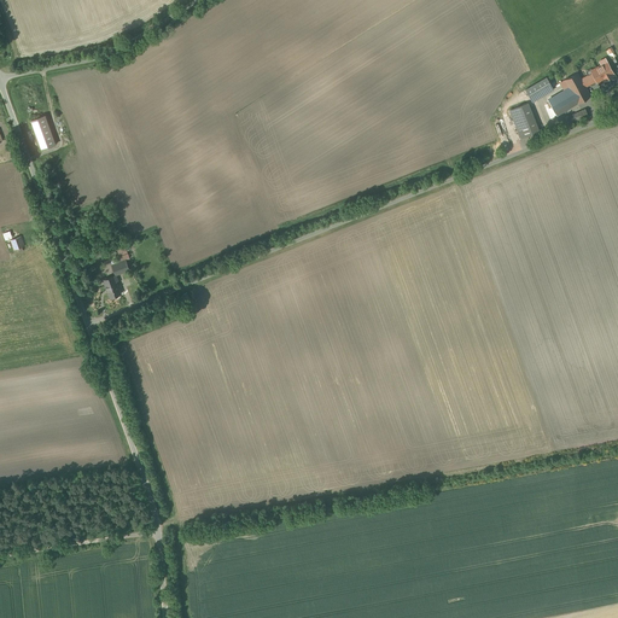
[(613,75),(606,63),(592,71),(593,74),(581,80),(586,87),(596,81),(598,82),(602,79),(604,80),(613,75)]
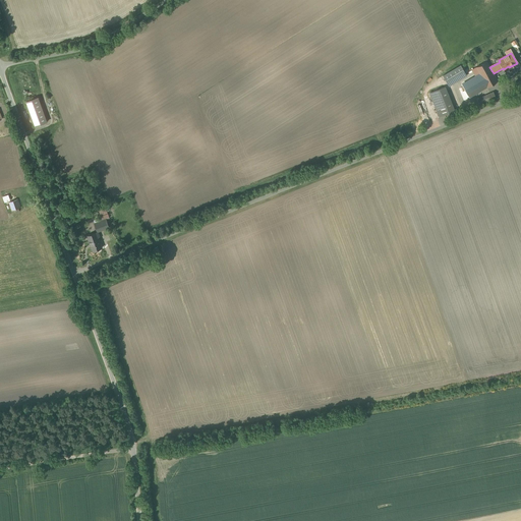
[(494,73),(489,67),(486,61),(476,67),(479,73),(462,83),(470,97),(498,81),(494,73)]
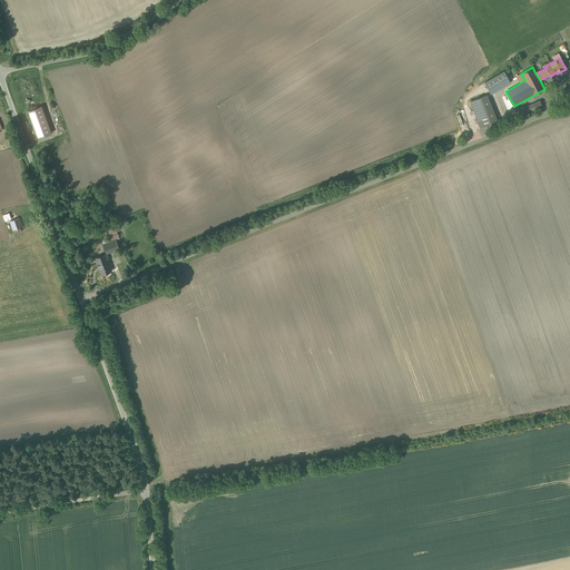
[(504,71),(484,84),(491,94),(510,82),(509,80),(504,71)]
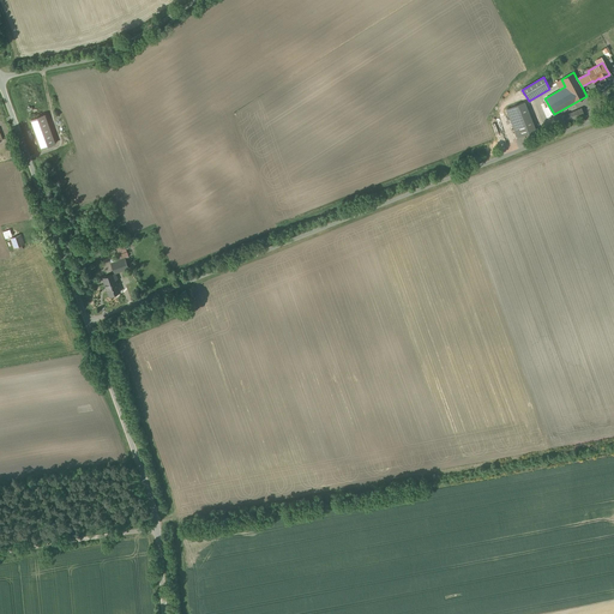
[(528,103),(507,112),(517,138),(537,131),(528,103)]
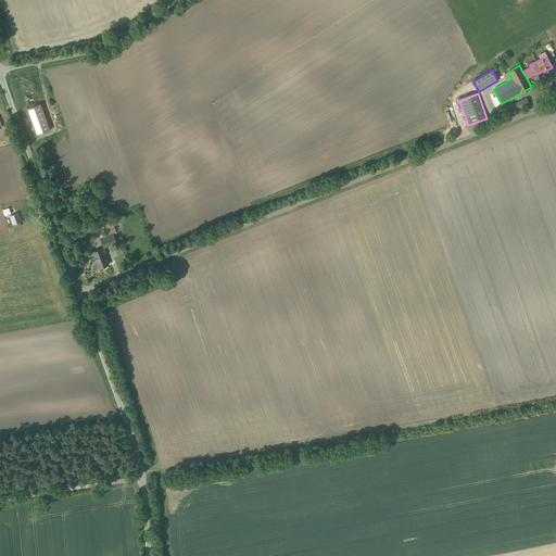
[(514,112),(530,105),(528,99),(512,105),(514,112)]
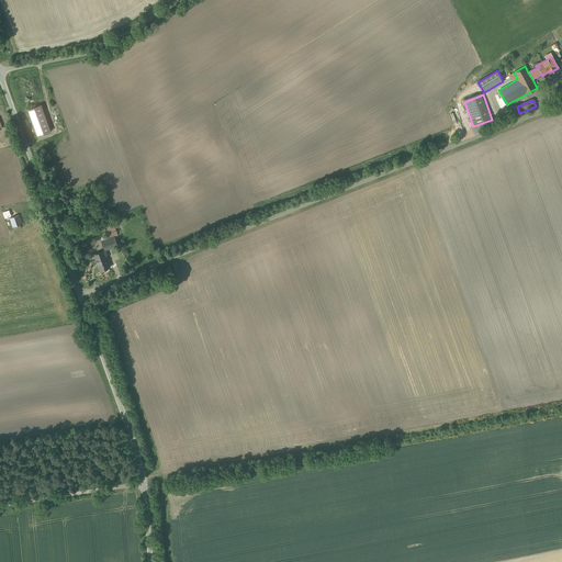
[(41,105),(29,111),(37,135),(49,131),(41,105)]
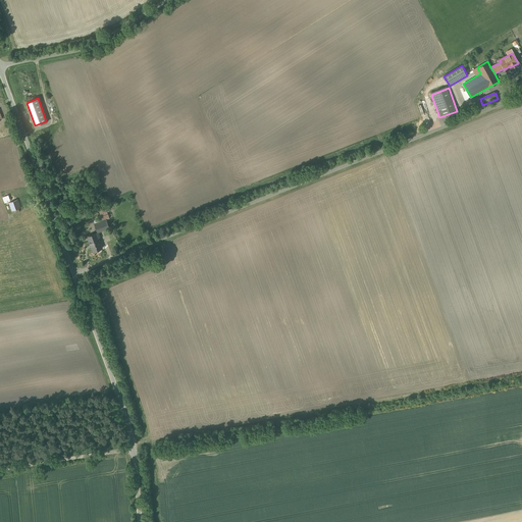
[(17,200),(9,203),(12,211),(14,210),(16,213),(19,211),(18,208),(20,208),(17,200)]
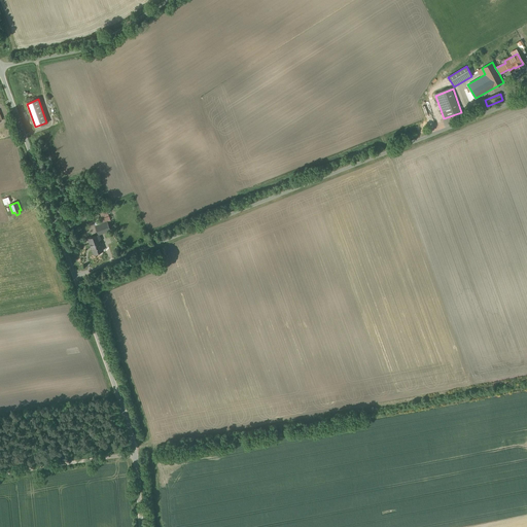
[(106,209),(102,211),(103,213),(100,214),(102,218),(109,216),(106,209)]
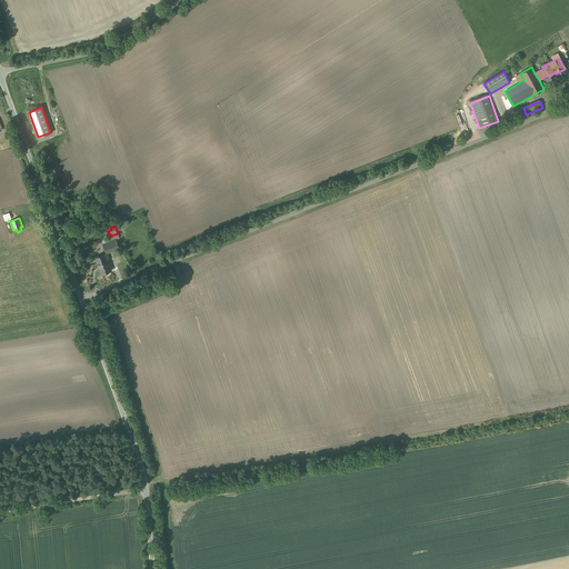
[(112,241),(103,245),(107,253),(116,250),(112,241)]
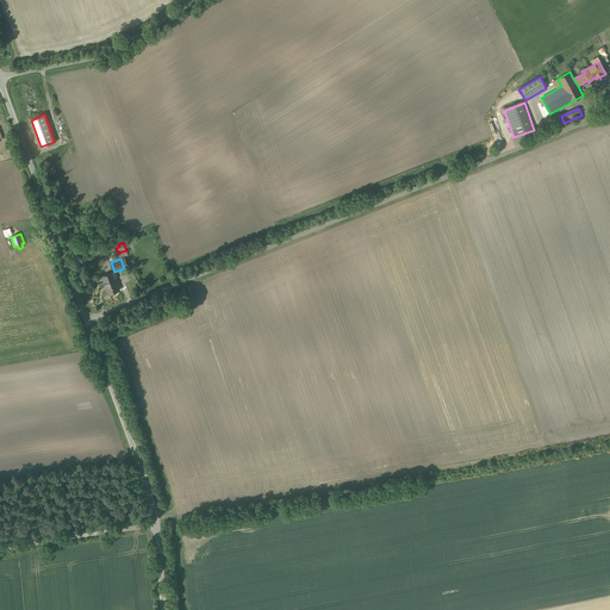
[(105,281),(104,281),(109,294),(119,290),(114,278),(105,281)]
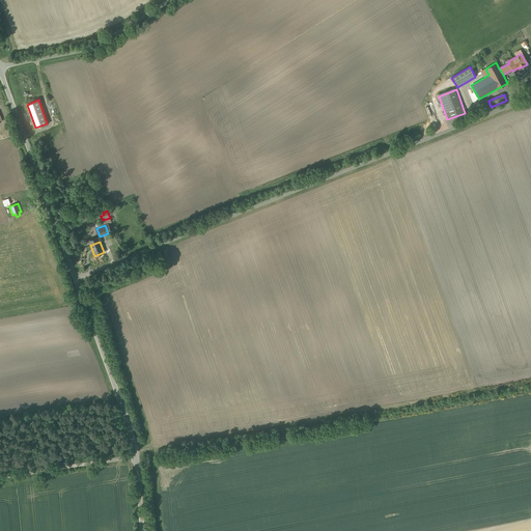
All buildings are outlined.
